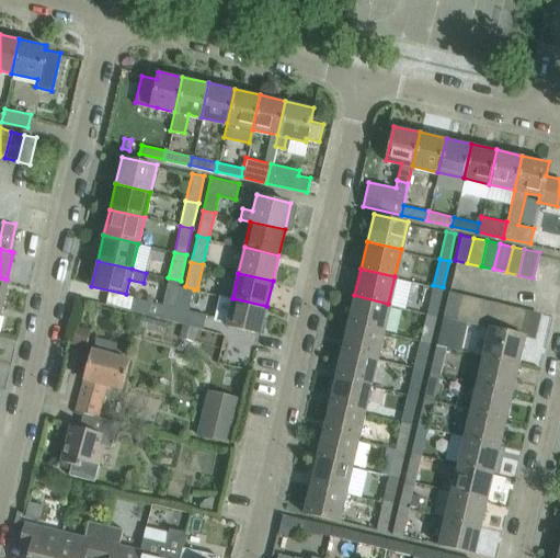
[(436,315),(443,287),(433,285),(426,312),(436,315)]
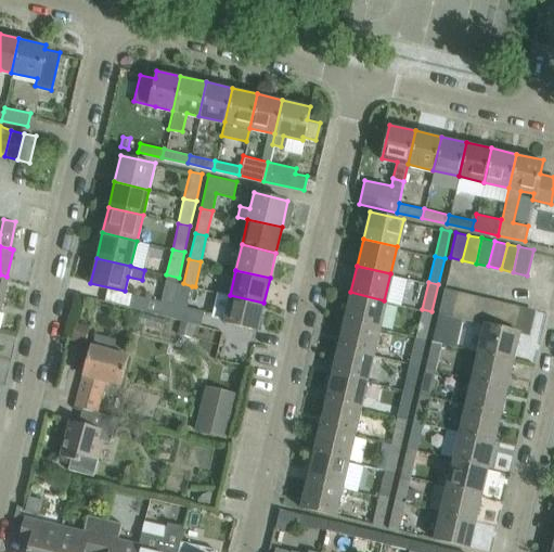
[(187,306),(192,286),(183,283),(180,283),(175,304),(171,317),(200,324),(203,310),(187,306)]
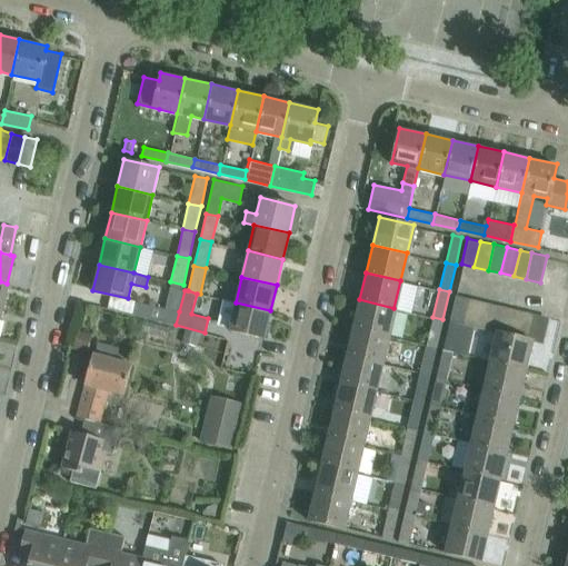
[(461,324),(467,297),(454,294),(448,320),(459,323),(461,324)]
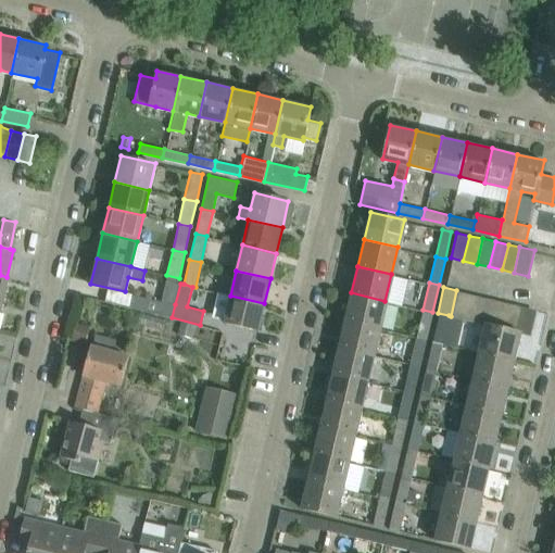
[(464,318),(469,293),(456,290),(451,316),(464,318)]
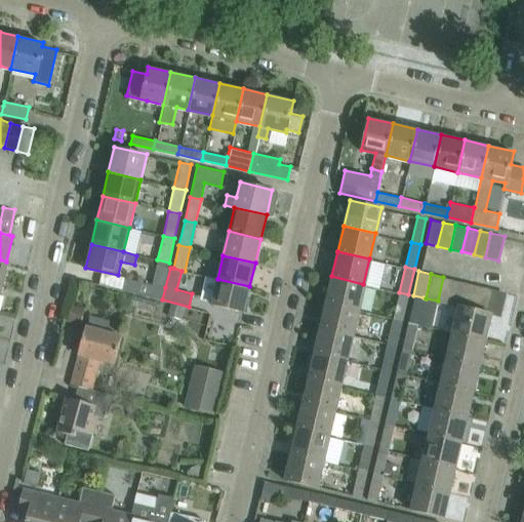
[(162,299),(165,287),(124,276),(121,289),(162,299)]
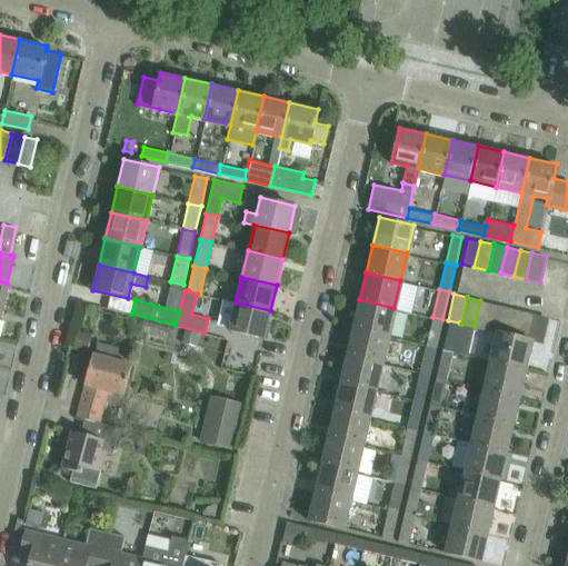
[(387,335),(394,308),(359,299),(352,327),(387,335)]
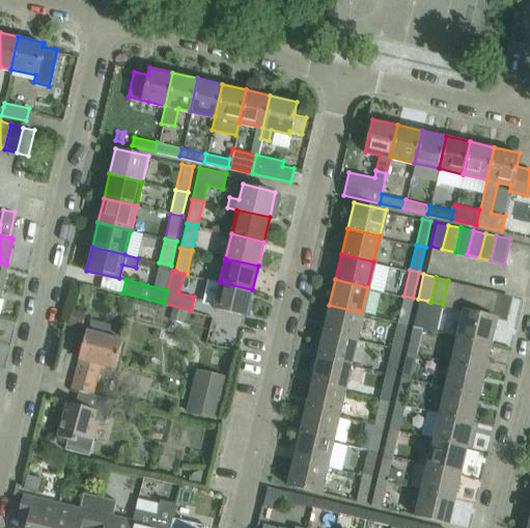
[(454,307),(461,282),(448,280),(443,304),(454,307)]
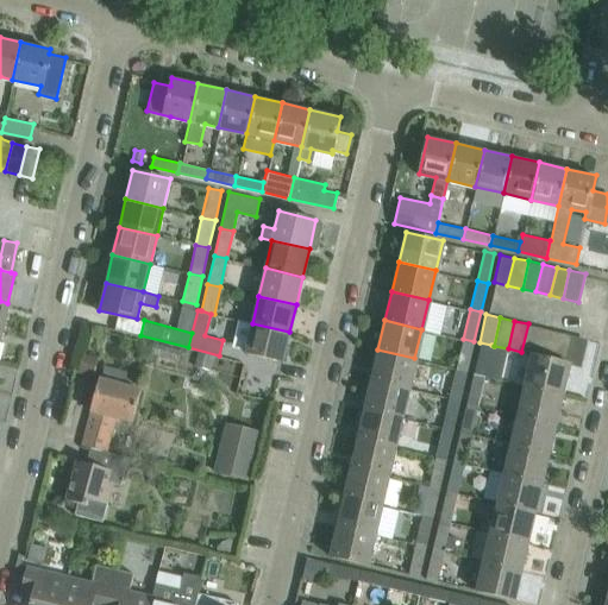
[(283,360),(289,332),(252,323),(245,351),(283,360)]
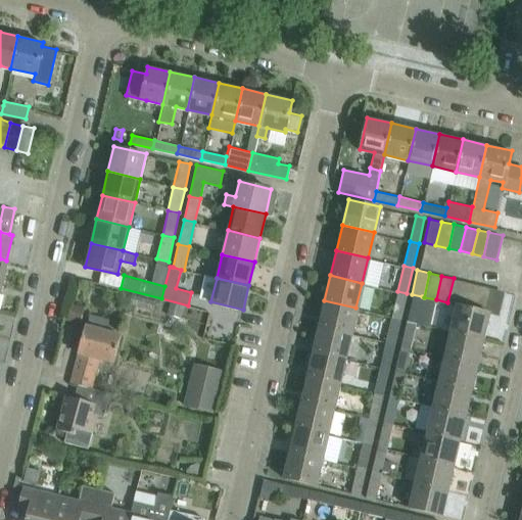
[(461,305),(466,281),(454,278),(447,302),(455,304),(461,305)]
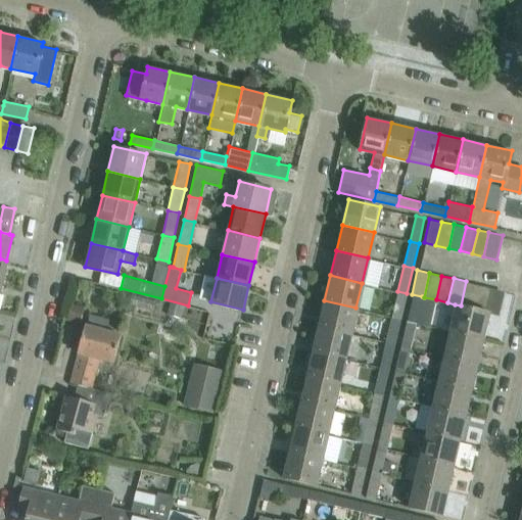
[(471,308),(477,284),(466,281),(461,305),(471,308)]
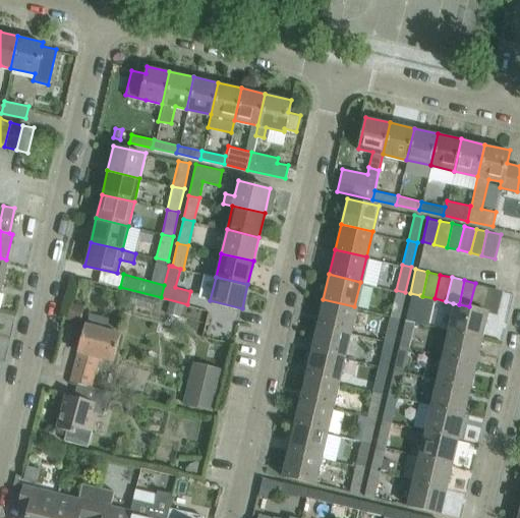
[(483,309),(488,286),(475,283),(469,306),(483,309)]
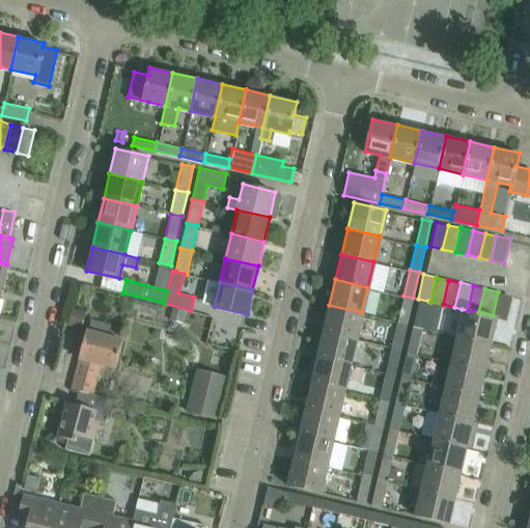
[(407,323),(413,298),(403,296),(398,321),(407,323)]
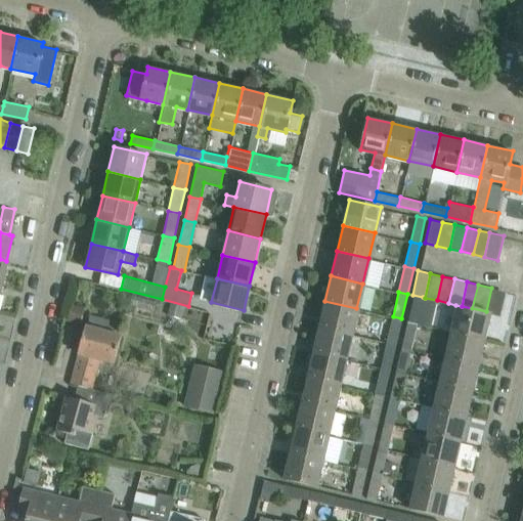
[(425,298),(423,297),(412,295),(406,320),(417,322),(431,326),(437,300),(425,298)]
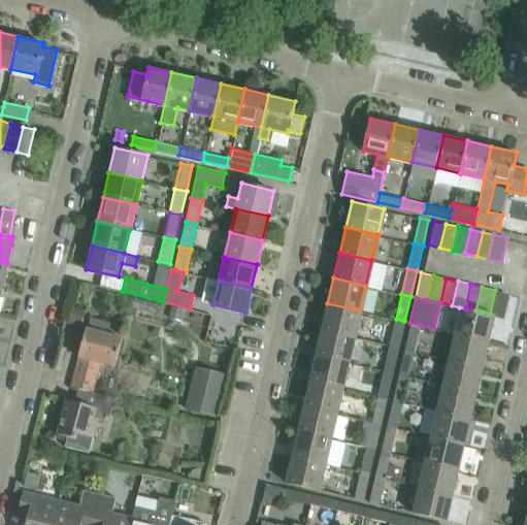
[(354,336),(359,310),(327,303),(322,328),(354,336)]
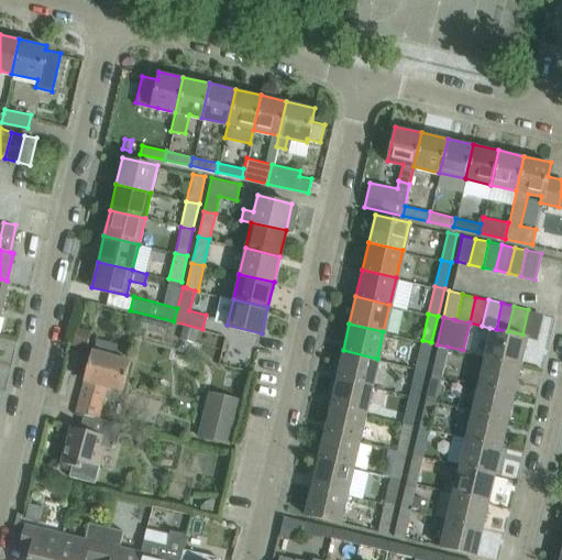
[(77,325),(73,342),(88,347),(92,328),(77,325)]
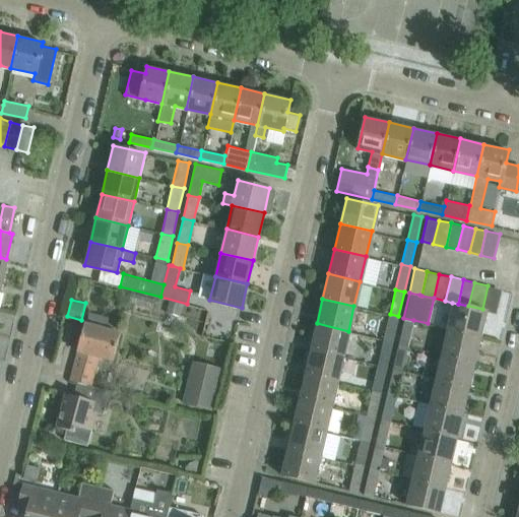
[(168,300),(165,312),(179,315),(183,303),(168,300)]
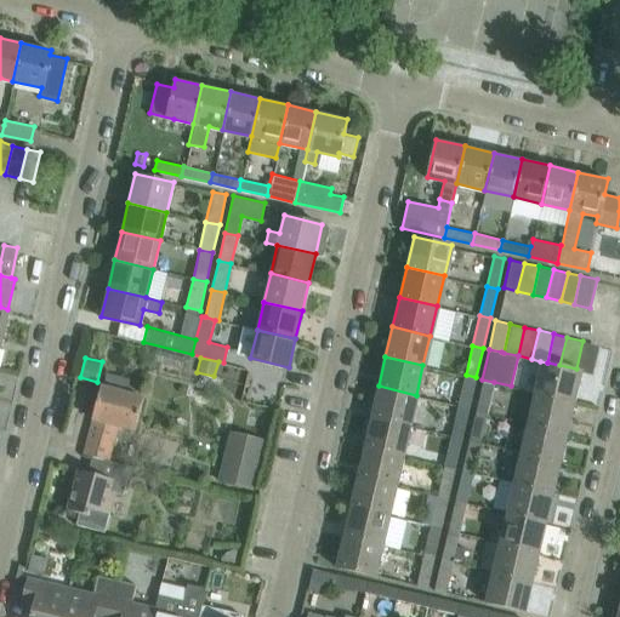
[(574,401),(581,370),(576,369),(559,365),(547,363),(540,361),(533,392),(574,401)]
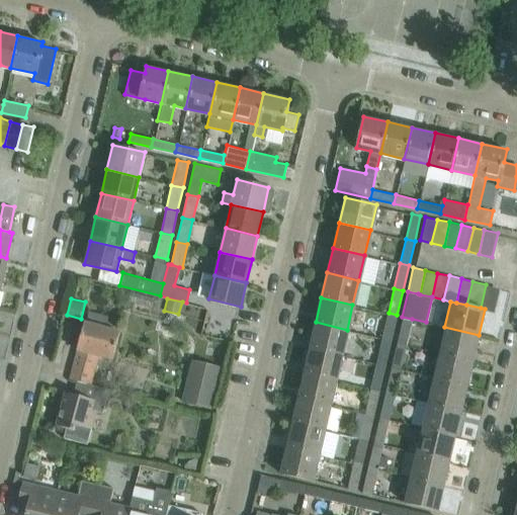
[(397,315),(389,313),(380,312),(376,329),(384,331),(382,338),(392,340),(397,315)]
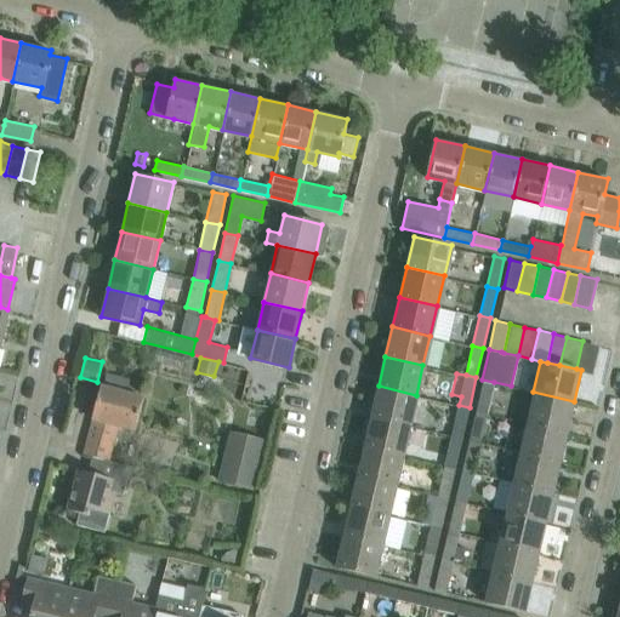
[(487,412),(494,382),(482,380),(476,410),(487,412)]
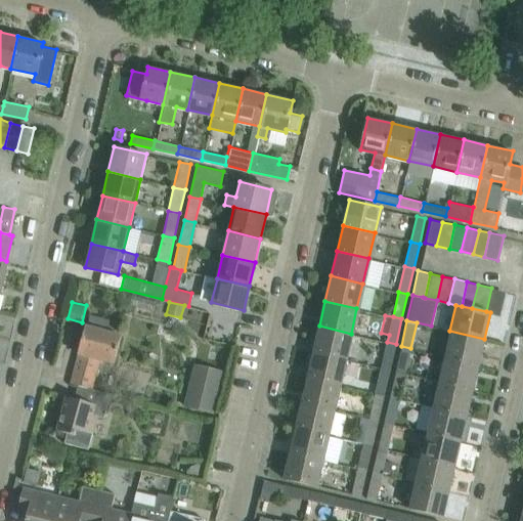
[(113,362),(121,335),(104,330),(85,324),(78,352),(71,382),(90,387),(98,358),(113,362)]
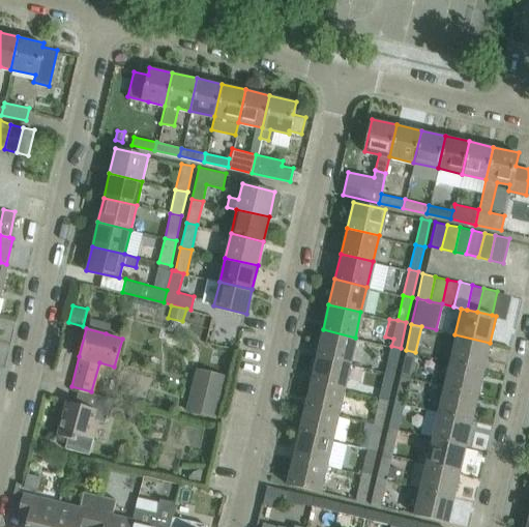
[(349,362),(355,338),(323,329),(317,355),(349,362)]
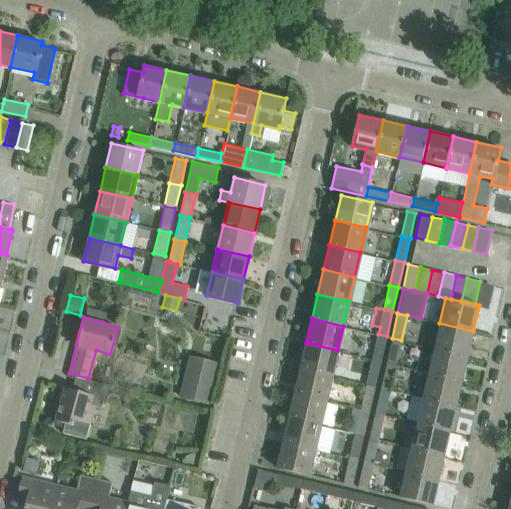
[(467,355),(473,331),(439,323),(434,347),(467,355)]
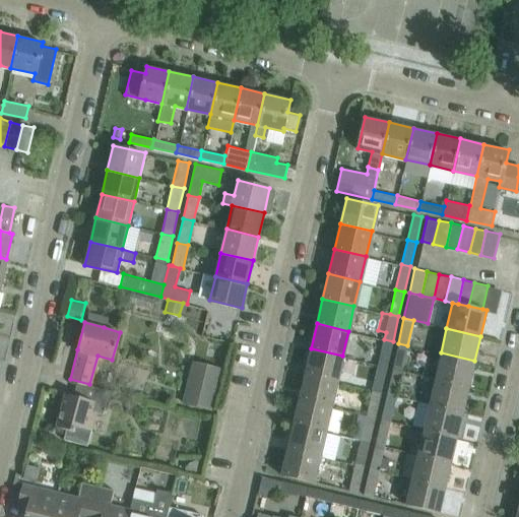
[(387,366),(393,341),(384,339),(378,364),(387,366)]
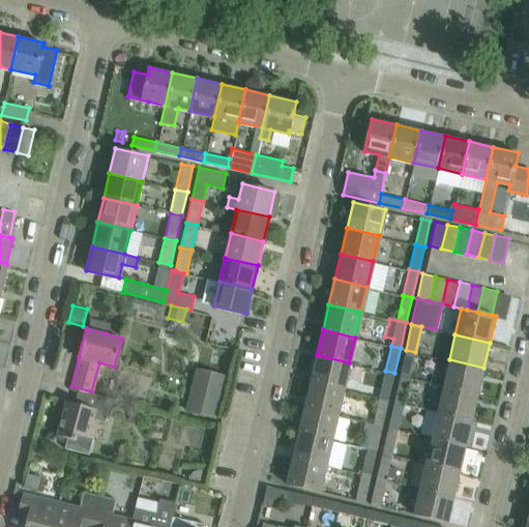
[(410,377),(415,352),(406,350),(400,375),(410,377)]
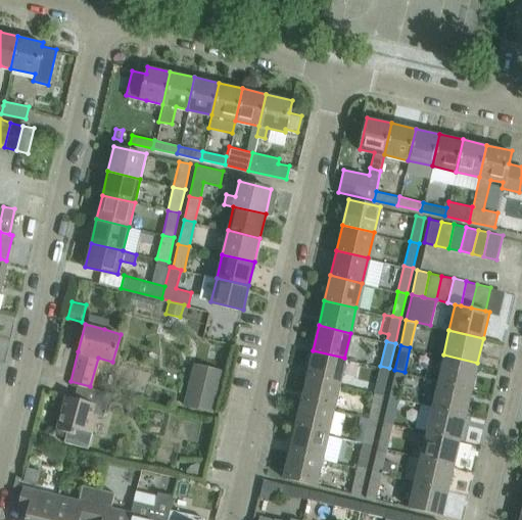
[(338,383),(344,358),(313,350),(306,375),(338,383)]
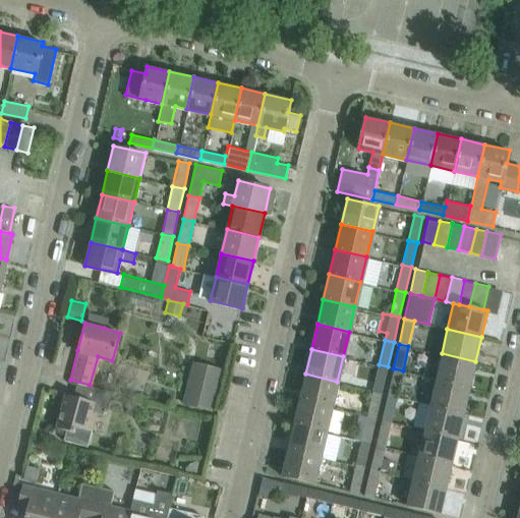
[(469,387),(475,361),(442,353),(436,379),(469,387)]
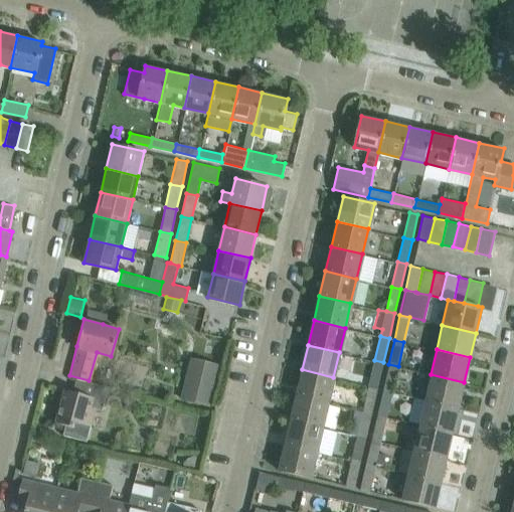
[(377,387),(383,362),(374,360),(368,385),(377,387)]
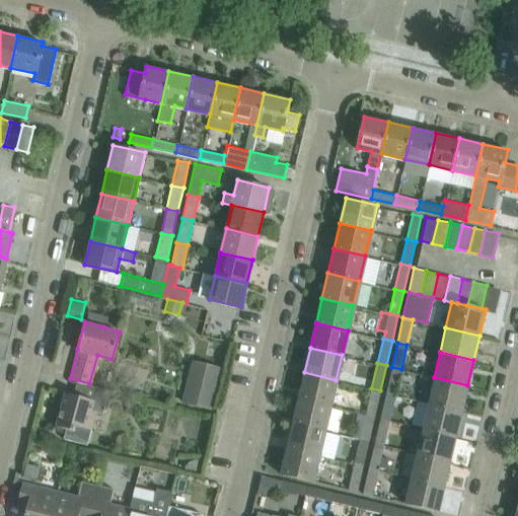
[(222,370),(210,367),(206,382),(191,378),(186,402),(213,410),(222,370)]
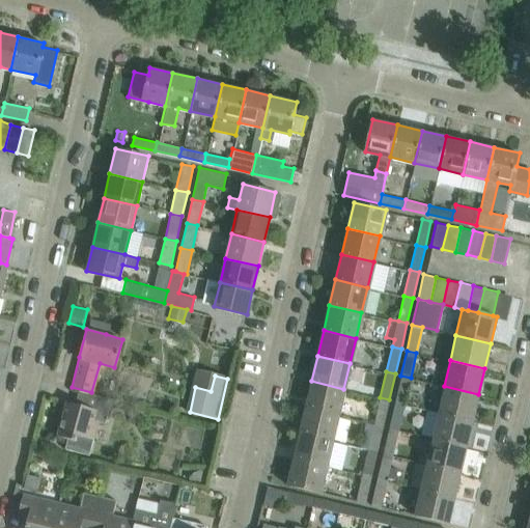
[(405,404),(411,378),(400,376),(394,401),(405,404)]
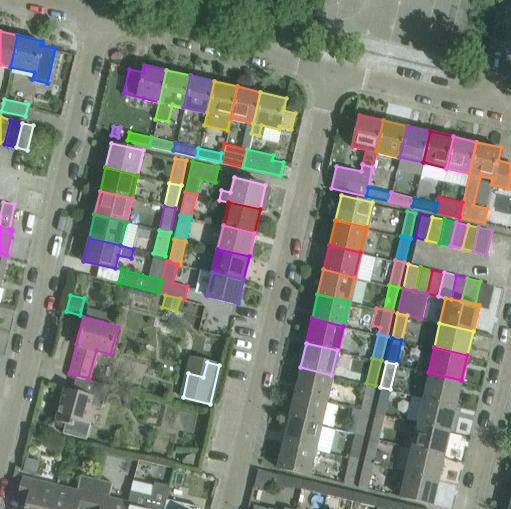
[(326,399),(331,375),(300,367),(294,392),(326,399)]
